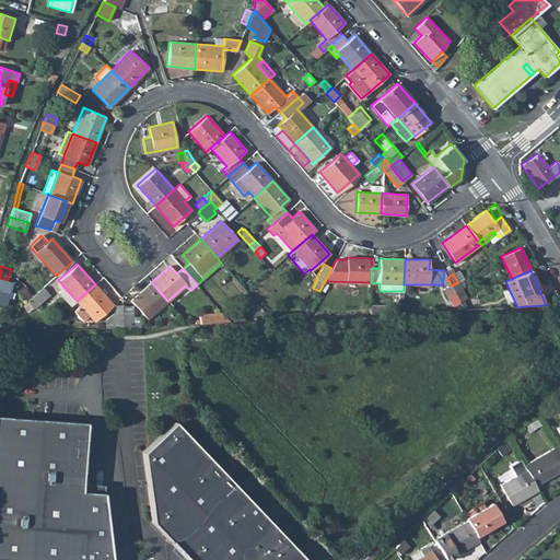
[(0,302),(6,304),(8,296),(10,291),(12,282),(8,280),(0,278),(0,302)]
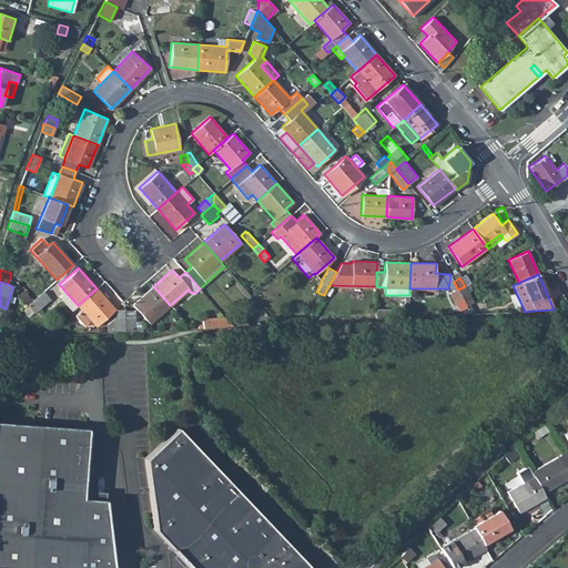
[(465,286),(473,302),(478,300),(469,283),(465,286)]
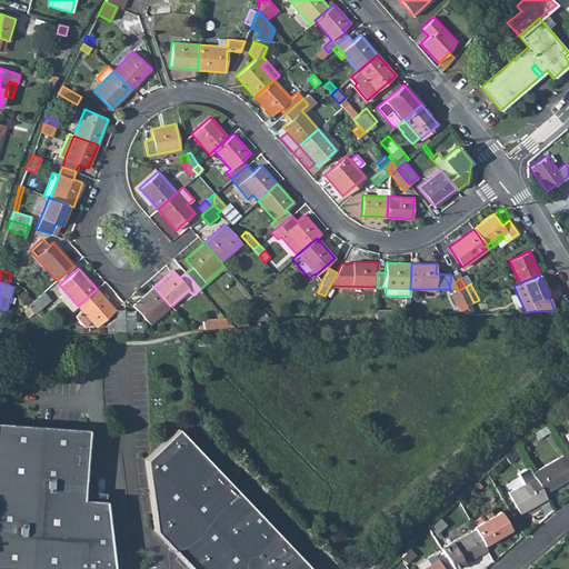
[(169,307),(170,306),(153,287),(132,305),(149,323),(158,317),(169,307)]
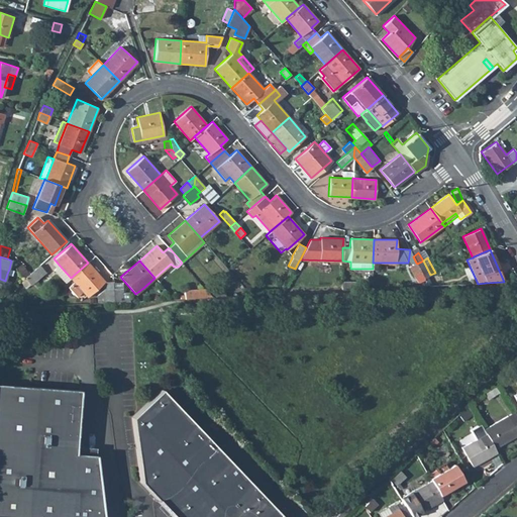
[(423,261),(417,264),(421,273),(424,278),(430,275),(423,261)]
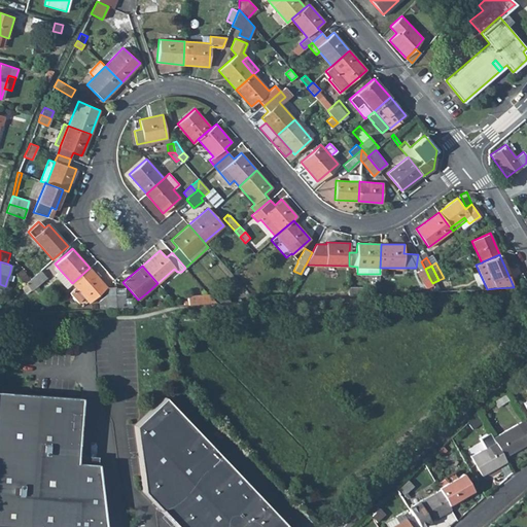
[(107,287),(90,268),(72,283),(76,287),(70,292),(78,303),(84,297),(90,303),(107,287)]
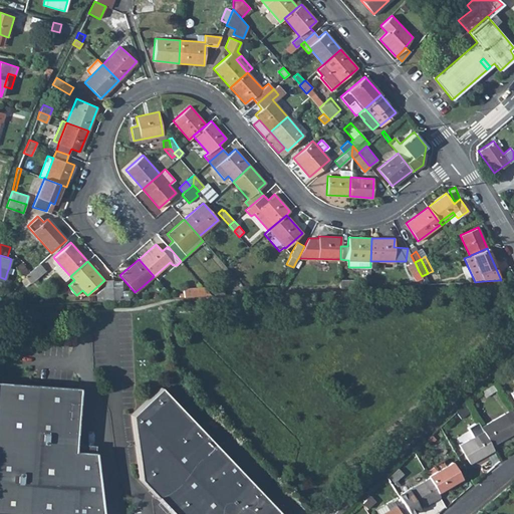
[(419,271),(415,262),(414,261),(408,265),(412,274),(419,271)]
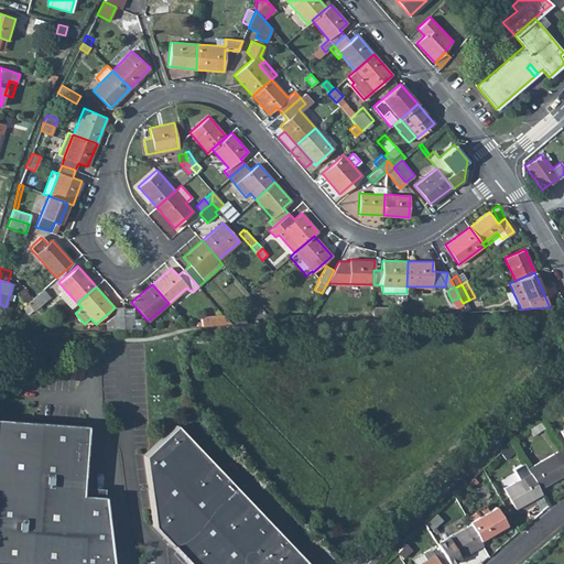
[(186,288),(169,303),(176,312),(181,308),(176,303),(190,291),(186,288)]
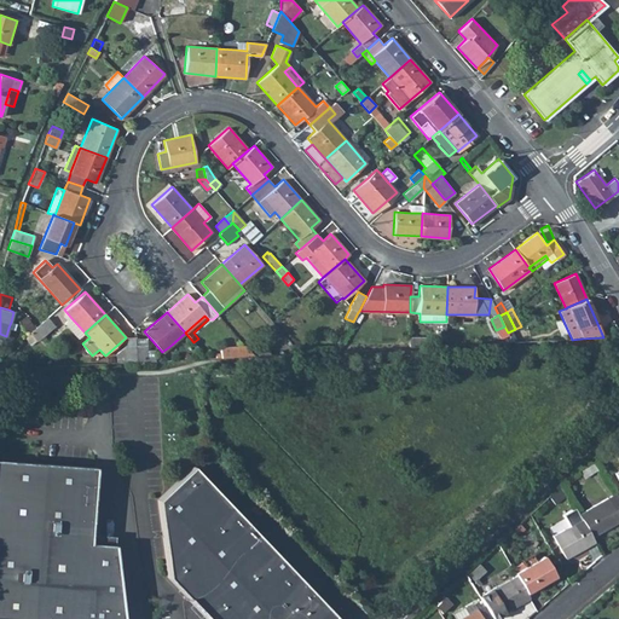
[(55,325),(46,318),(24,337),(27,341),(32,345),(55,325)]
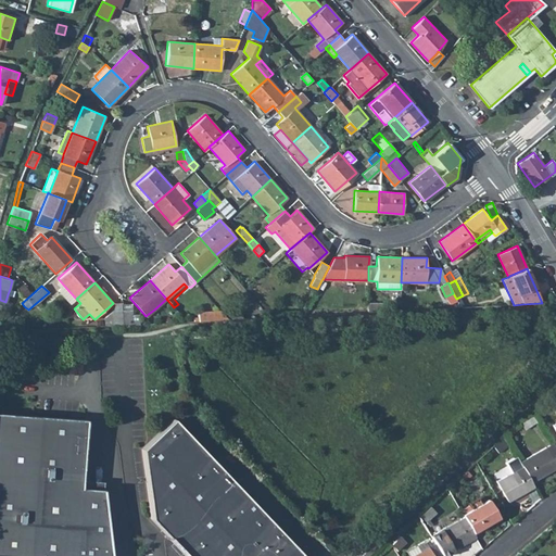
[(76,299),(64,286),(59,290),(71,304),(76,299)]
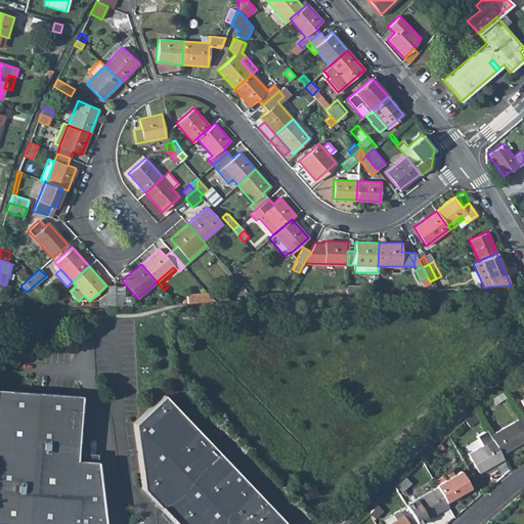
[(156,282),(145,292),(148,296),(160,286),(156,282)]
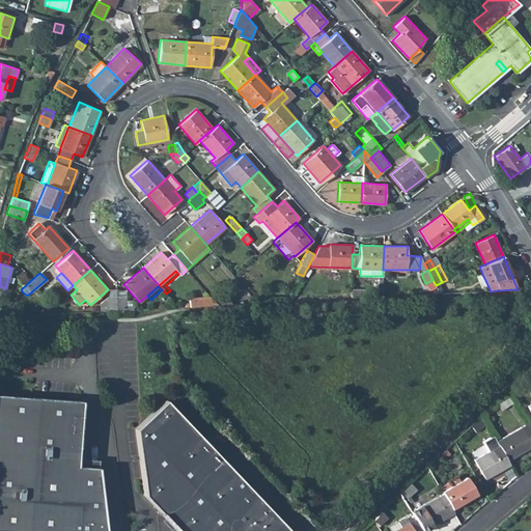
[(0,312),(23,292),(21,289),(0,308),(0,312)]
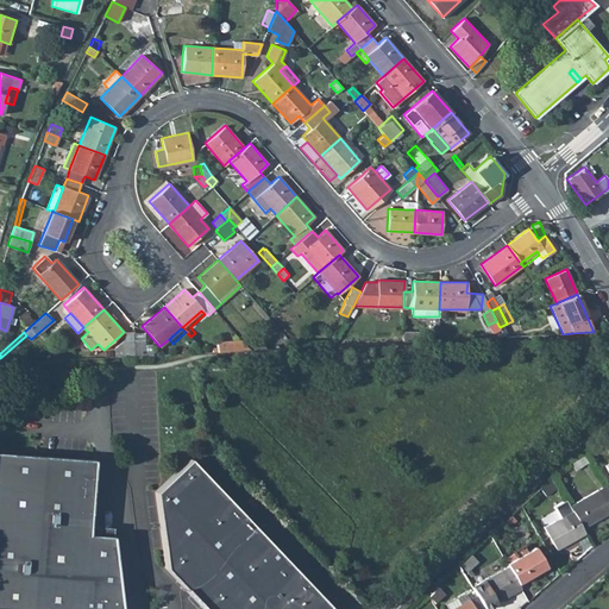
[(124,332),(124,340),(117,347),(117,357),(135,356),(133,333),(133,332),(124,332)]
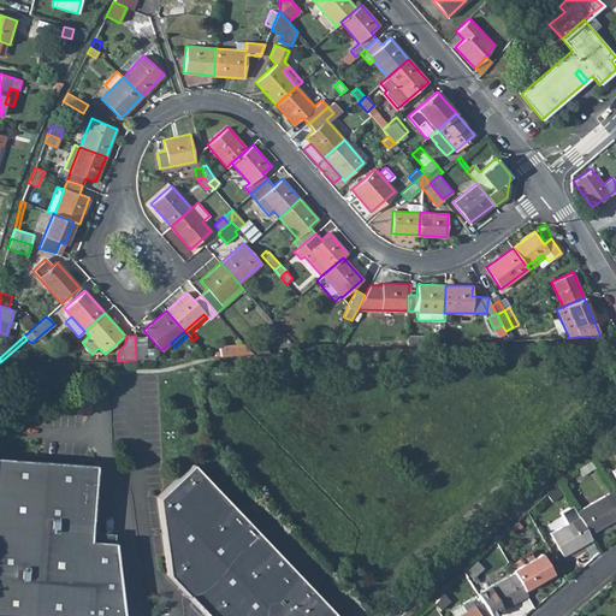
[(137,337),(135,337),(136,360),(147,360),(146,349),(146,337),(137,337)]
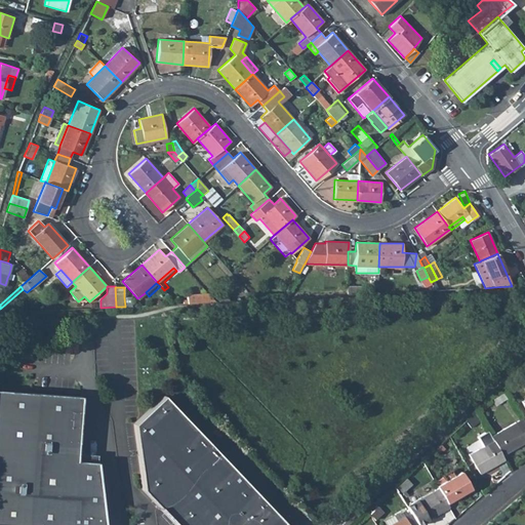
[(211,296),(208,293),(187,294),(187,295),(187,303),(187,304),(215,301),(211,296)]
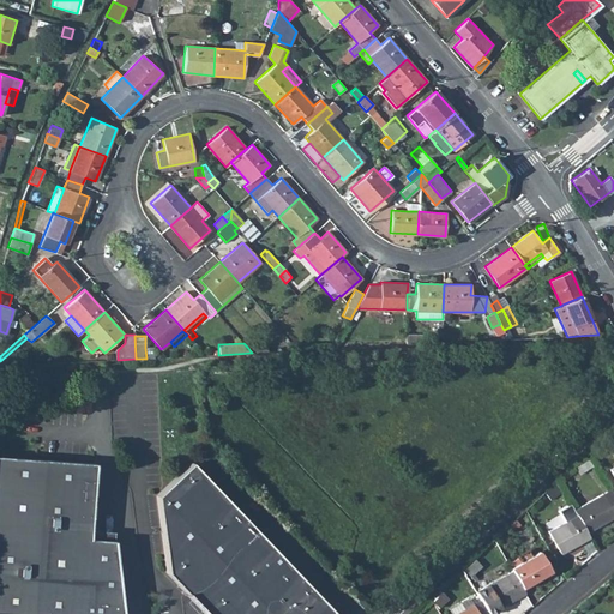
[(121,613),(113,540),(88,539),(94,463),(0,456),(0,613),(11,613),(121,613)]
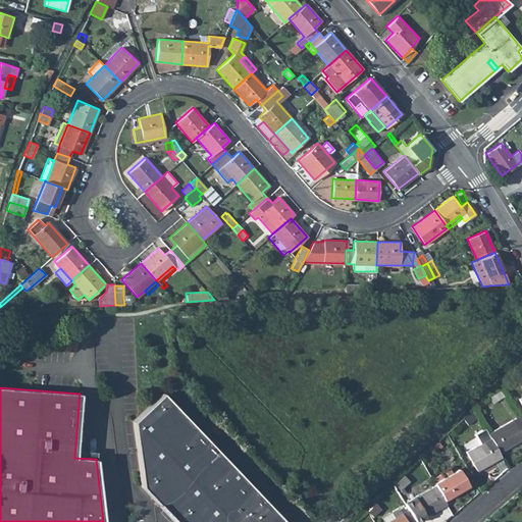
[(491,402),(503,396),(499,390),(488,397),(491,402)]
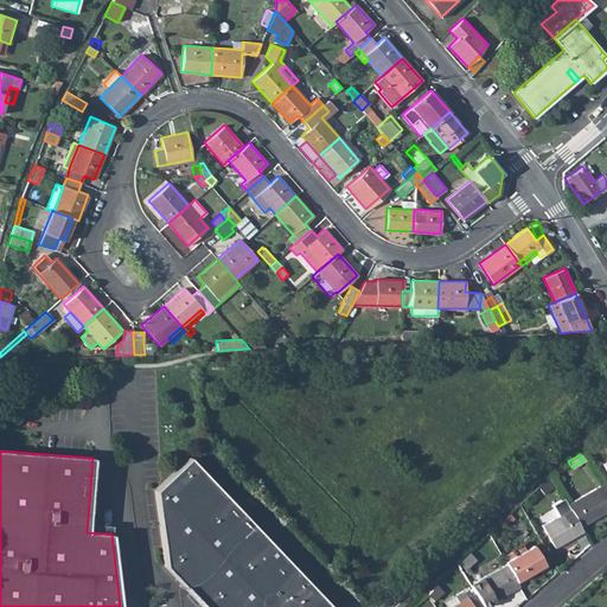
[(183,586),(203,606),(215,606),(275,549),(189,457),(154,490),(164,566),(183,586)]
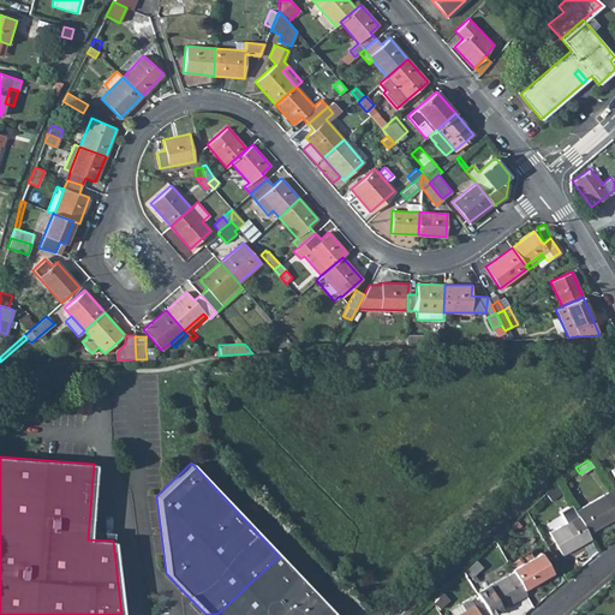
[(614,518),(614,496),(611,490),(574,511),(578,517),(587,533),(596,529),(595,526),(604,521),(605,524),(614,518)]
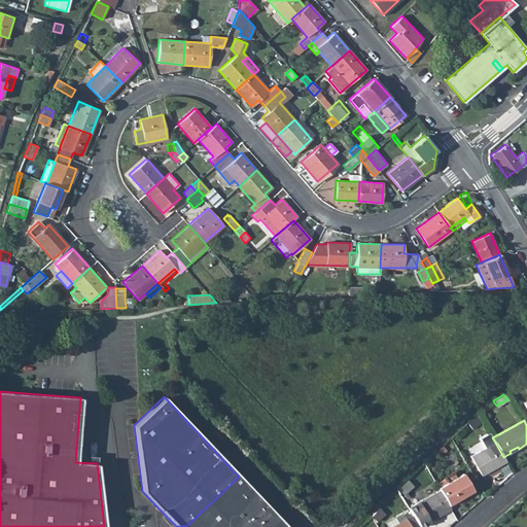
[(506,461),(503,457),(495,443),(492,437),(489,432),(480,438),(485,448),(470,456),(482,476),(491,469),(490,468),(498,463),(499,465),(506,461)]
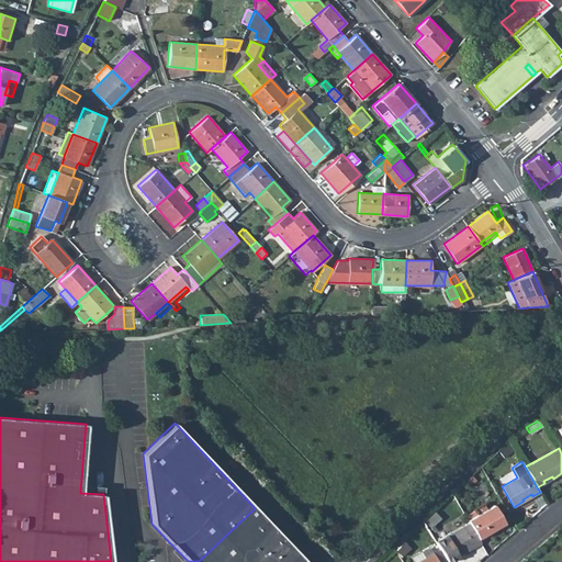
[(474,510),(476,514),(486,509),(483,503),(473,508),(474,510)]
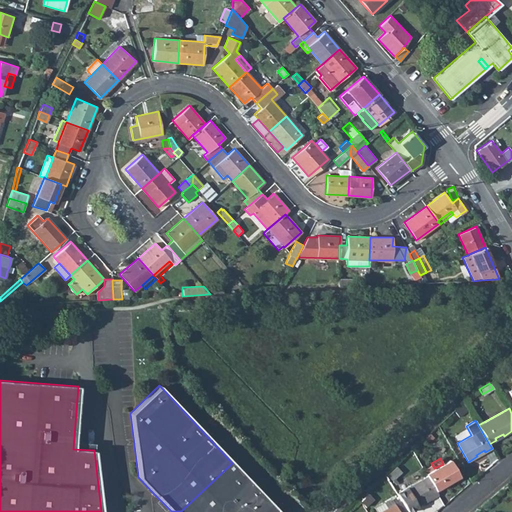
[(459,477),(449,460),(443,464),(434,468),(432,465),(423,470),(427,475),(435,490),(444,485),(442,483),(449,479),(451,481),(459,477)]
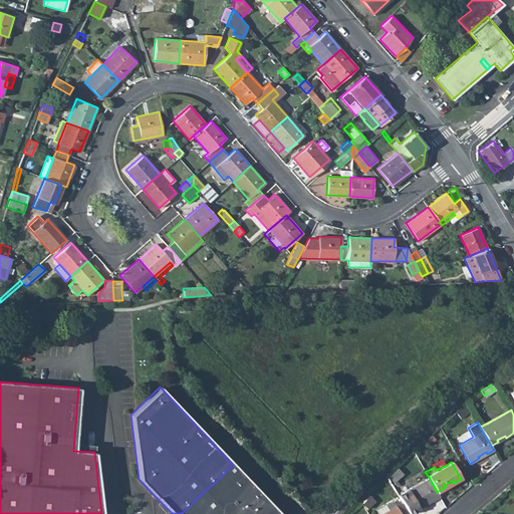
[(278,513),(233,465),(182,513),(278,513)]
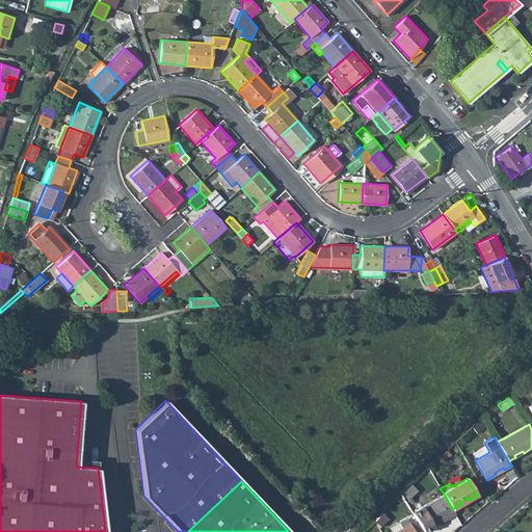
[(454,513),(452,509),(444,494),(419,509),(413,512),(423,531),(430,528),(440,523),(439,521),(447,515),(448,517),(454,513)]
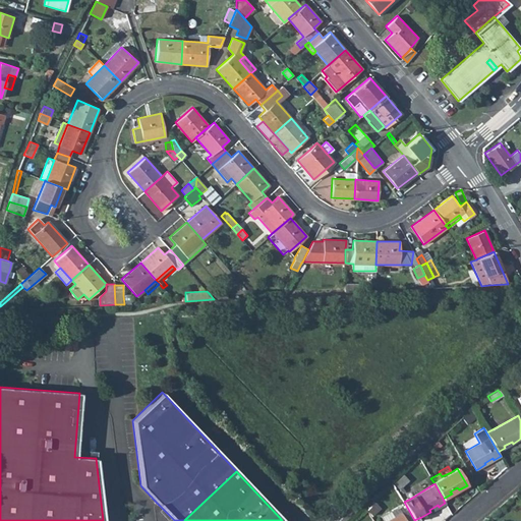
[(381,503),(392,498),(389,491),(378,498),(381,503)]
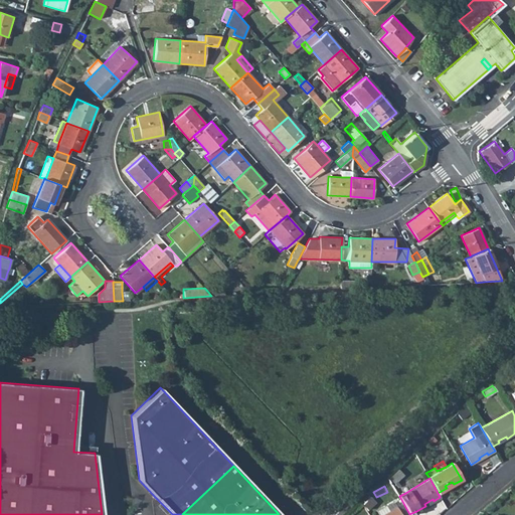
[(367,509),(375,502),(370,497),(363,504),(367,509)]
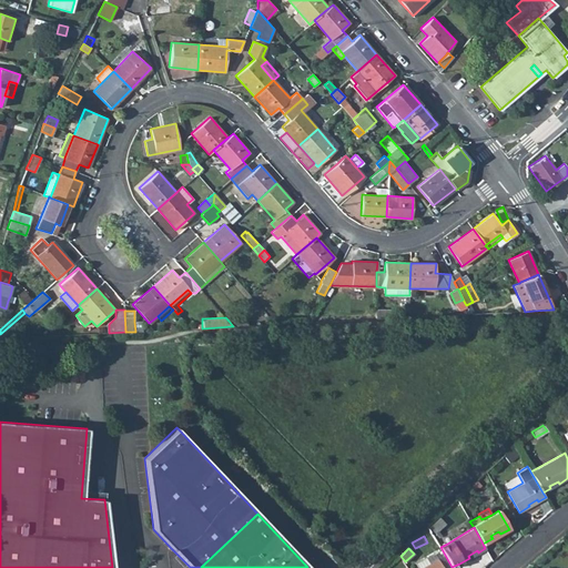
[(442,567),(437,559),(429,564),(425,557),(415,563),(417,567),(442,567)]
